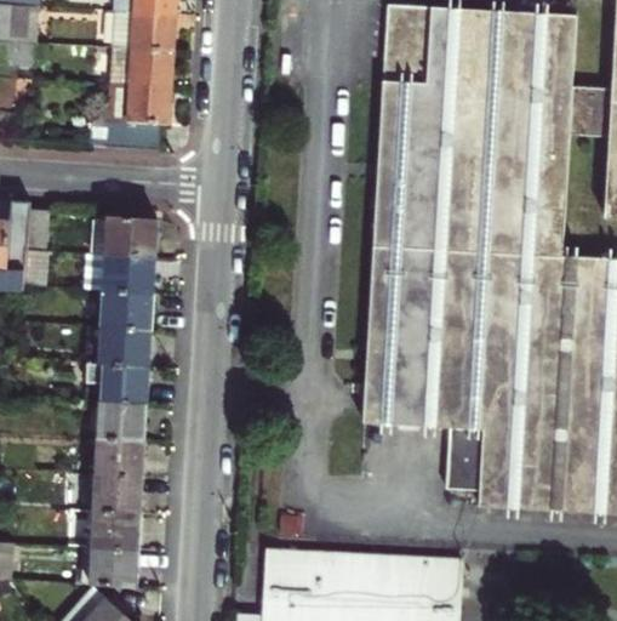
[(115,0),(116,10),(172,13),(172,0),(115,0)]
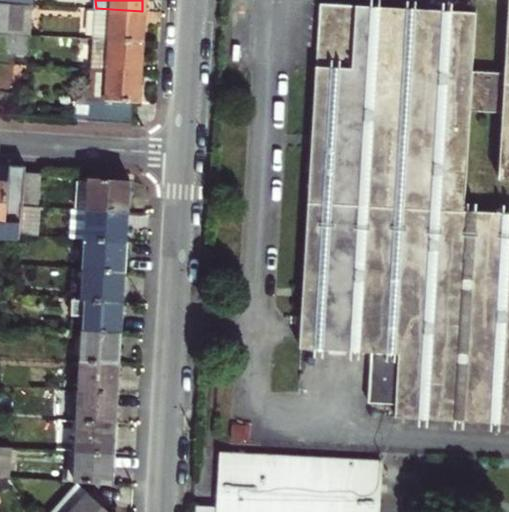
[(508,0),(504,73),(471,71),(474,13),(319,4),(298,347),(368,352),(365,402),(395,404),(394,417),(508,423),(508,0)]
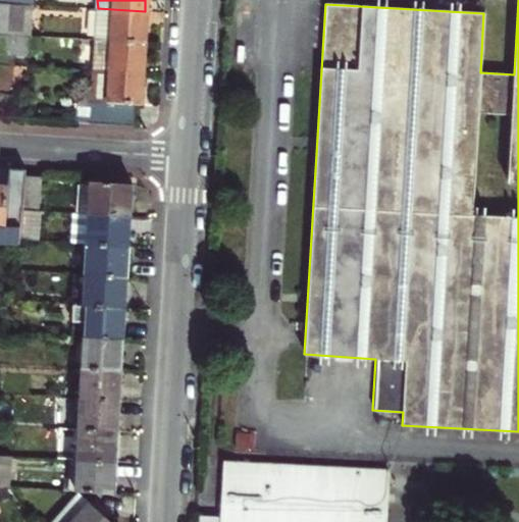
[(0,33),(28,35),(29,3),(28,3),(0,1),(0,33)]
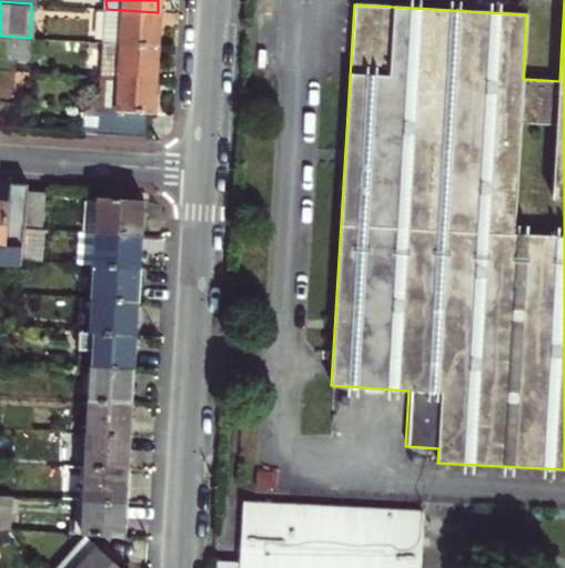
[(98,42),(155,46),(158,12),(107,9),(100,8),(98,42)]
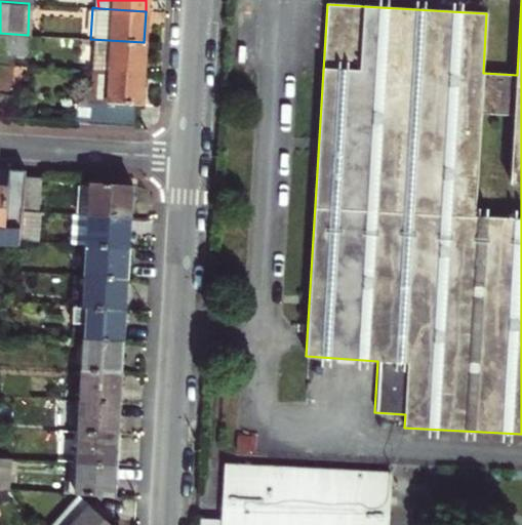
[(27,41),(28,35),(0,33),(0,64),(10,65),(10,55),(24,55),(26,40),(27,41)]
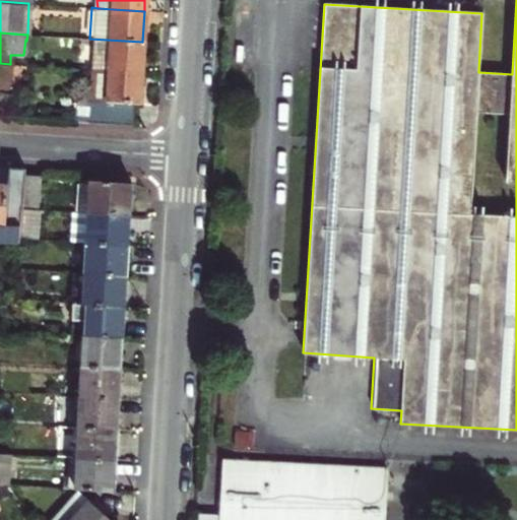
[(89,39),(87,68),(141,71),(142,42),(89,39)]
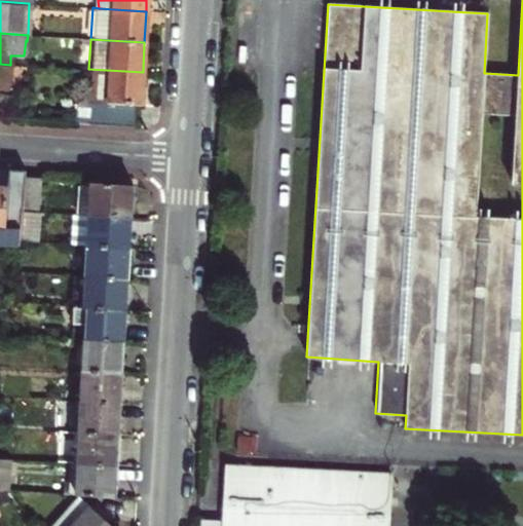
[(10,65),(0,64),(0,94),(19,96),(20,87),(23,87),(24,66),(10,65)]
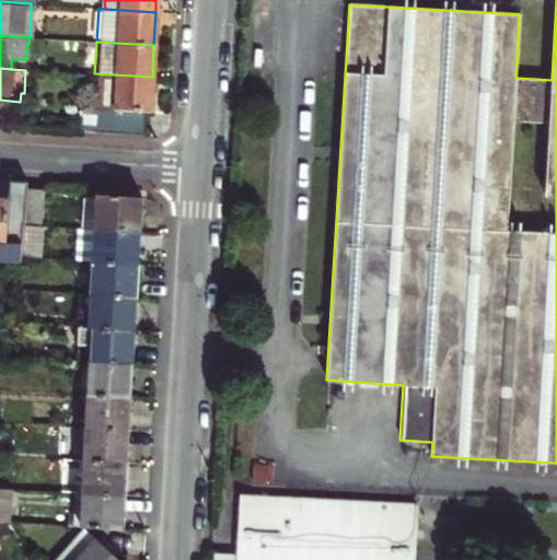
[(152,77),(94,73),(93,106),(142,109),(150,111),(152,77)]
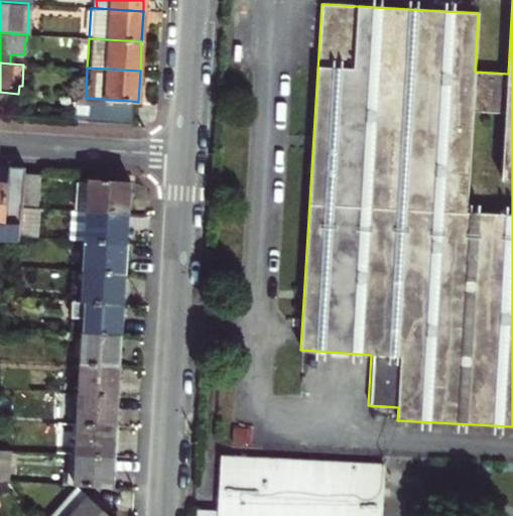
[(131,101),(86,98),(73,97),(72,120),(129,123),(131,101)]
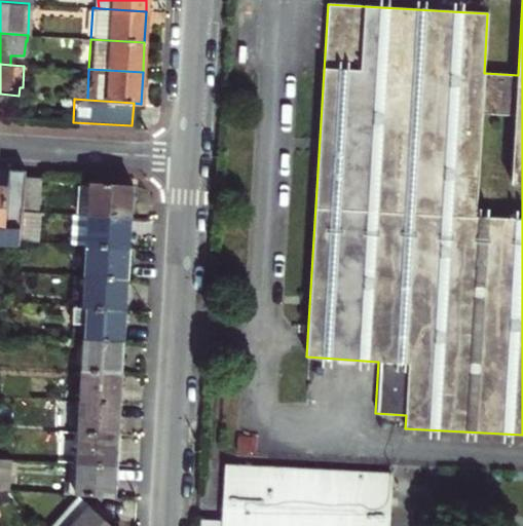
[(0,227),(17,228),(19,210),(19,207),(21,177),(22,170),(5,168),(4,185),(0,184),(0,227)]
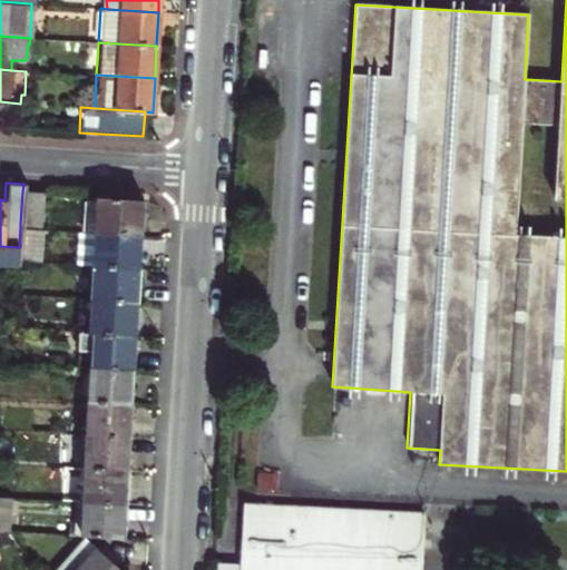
[(22,192),(20,224),(37,224),(40,193),(22,192)]
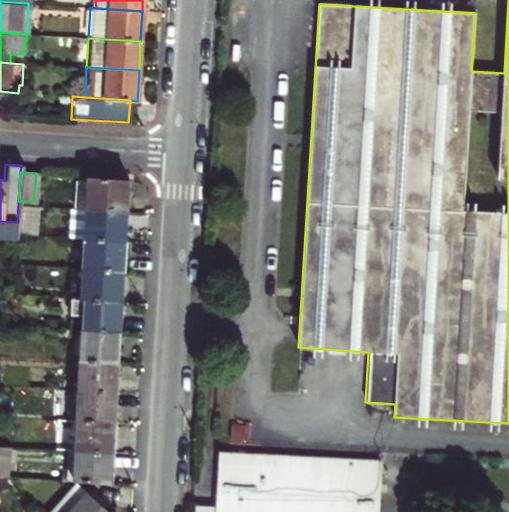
[(83,208),(124,211),(126,181),(85,178),(85,181),(71,180),(70,208),(83,208)]
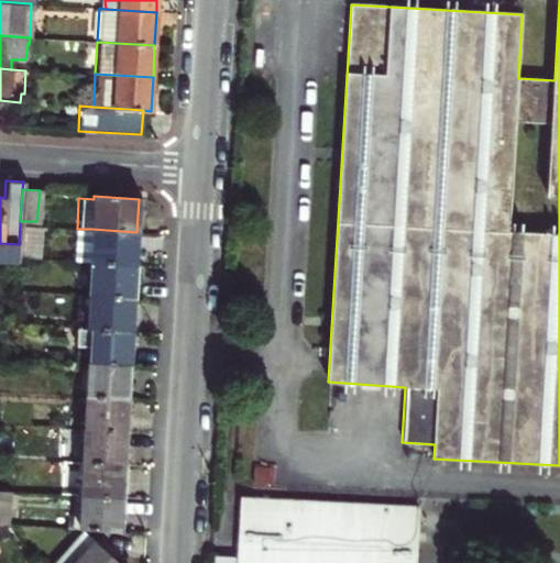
[(19,244),(19,251),(35,252),(36,234),(44,234),(44,227),(20,224),(19,244)]
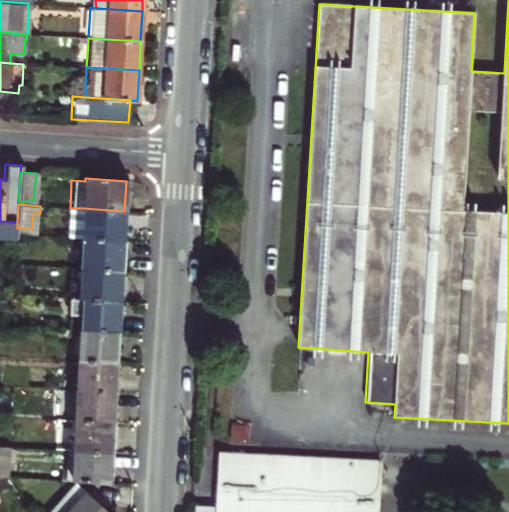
[(124,211),(83,208),(70,208),(68,207),(66,238),(81,239),(122,242),(124,211)]
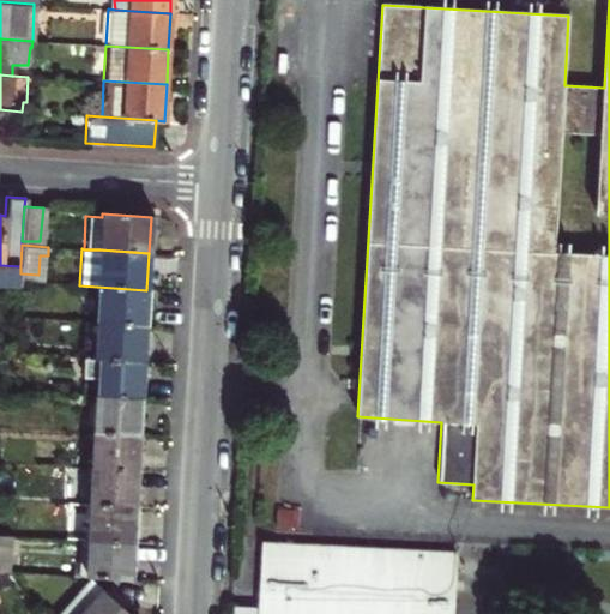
[(97,287),(96,321),(145,325),(146,290),(97,287)]
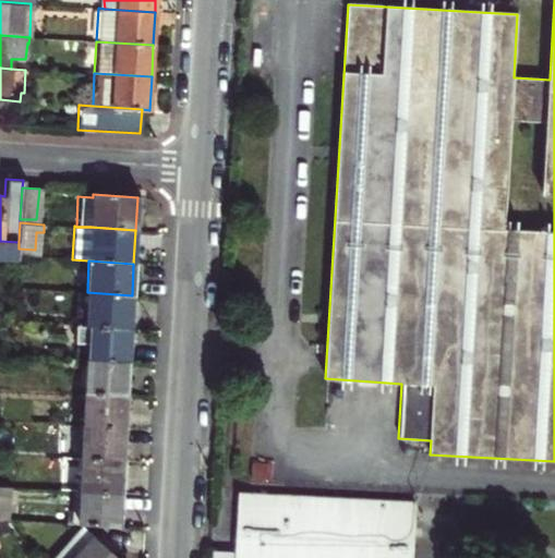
[(86,316),(85,326),(130,329),(132,295),(87,292),(87,294),(74,294),(72,315),(86,316)]
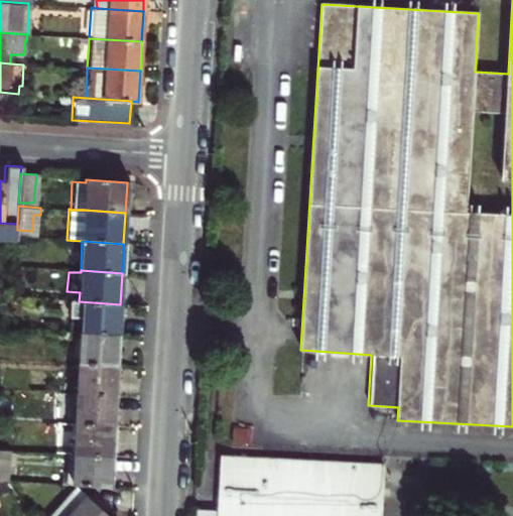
[(120,304),(79,301),(71,300),(70,300),(68,332),(80,332),(119,335),(120,304)]
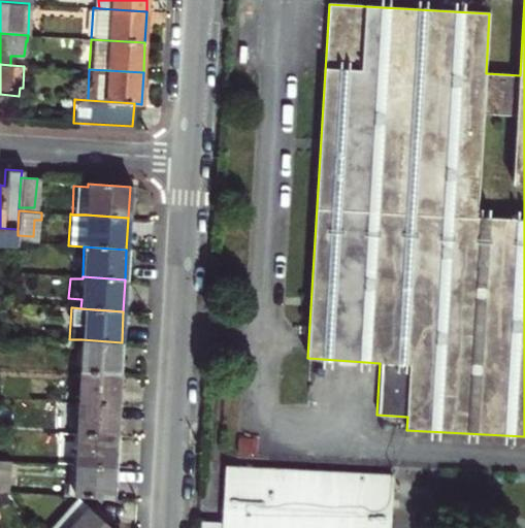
[(81,339),(80,371),(120,373),(122,342),(81,339)]
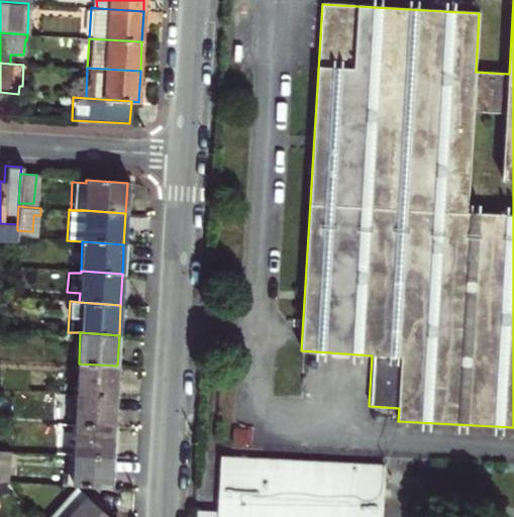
[(117,366),(79,364),(77,393),(115,395),(117,366)]
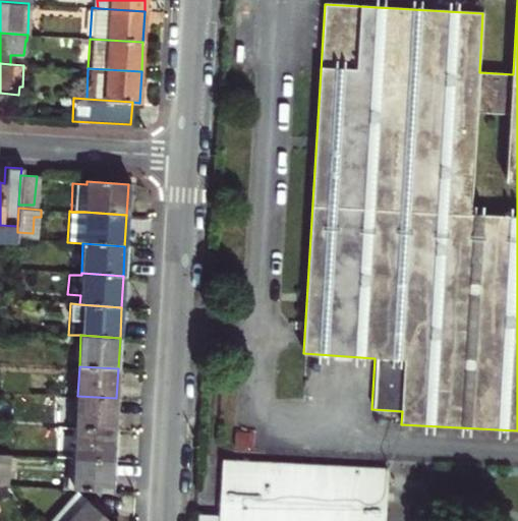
[(77,396),(76,426),(115,428),(116,398),(77,396)]
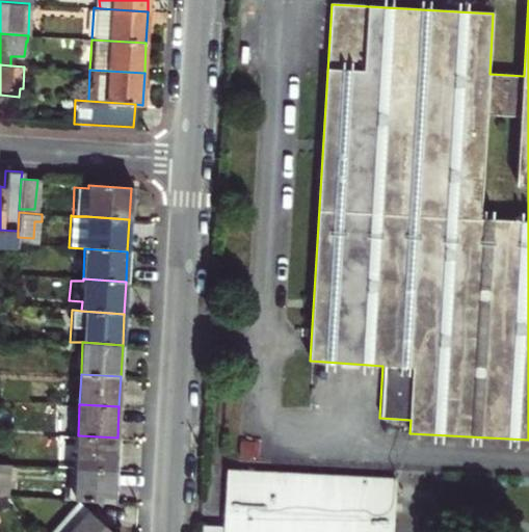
[(117,437),(78,435),(76,467),(115,469),(117,437)]
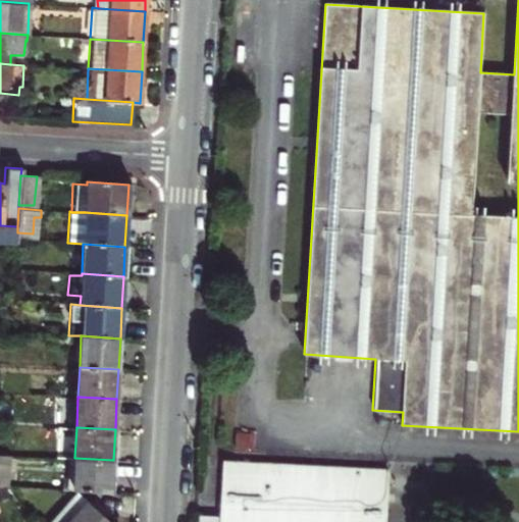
[(0,483),(6,484),(8,455),(0,454),(0,483)]
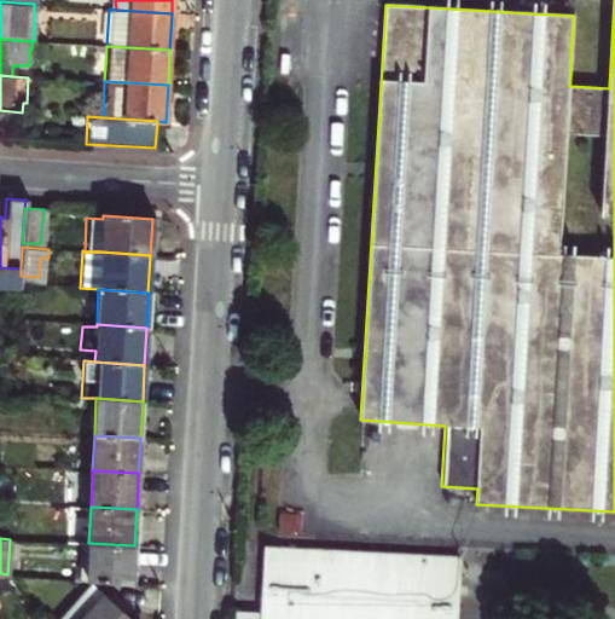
[(134,545),(88,543),(87,580),(90,580),(133,583),(134,545)]
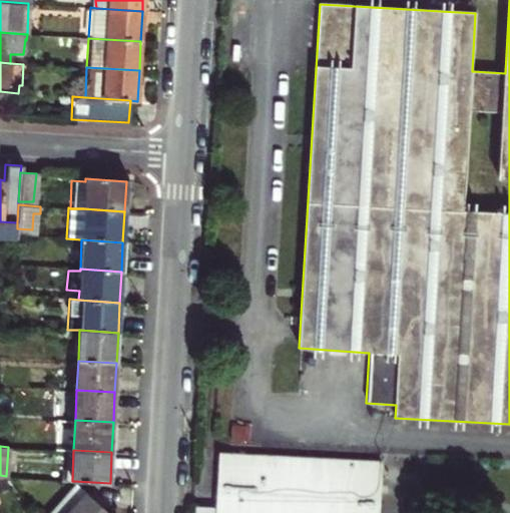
[(377,512),(380,461),(221,452),(216,512),(377,512)]
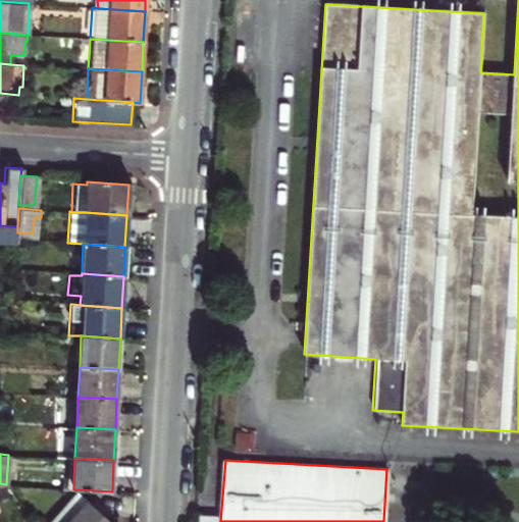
[(111,521),(75,489),(45,521),(111,521)]
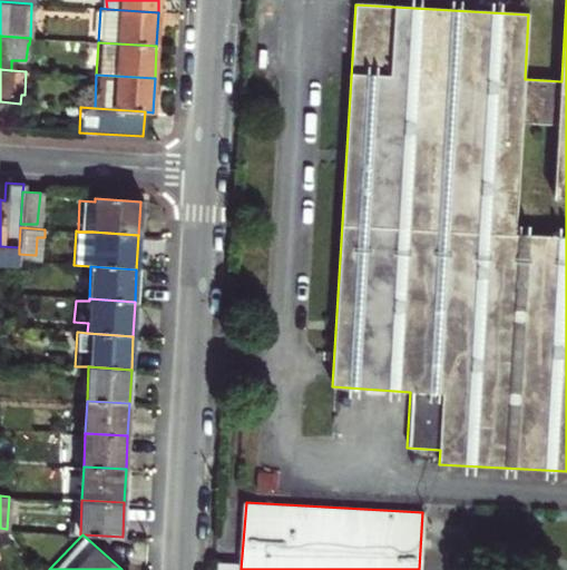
All buildings are outlined.
